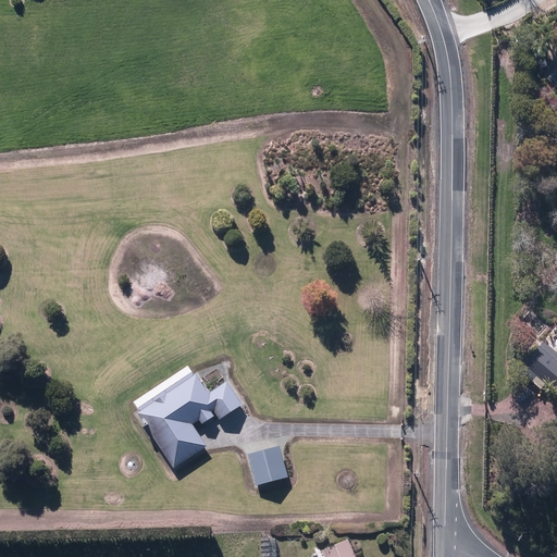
[(543,60),(535,70),(541,74),(548,64),(543,60)]
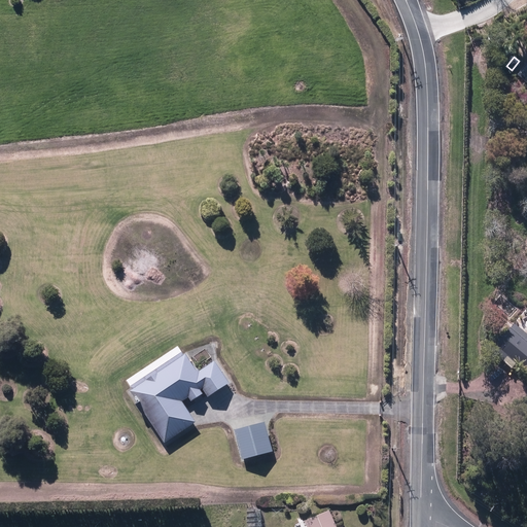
[(526,60),(516,75),(526,82),(526,60)]
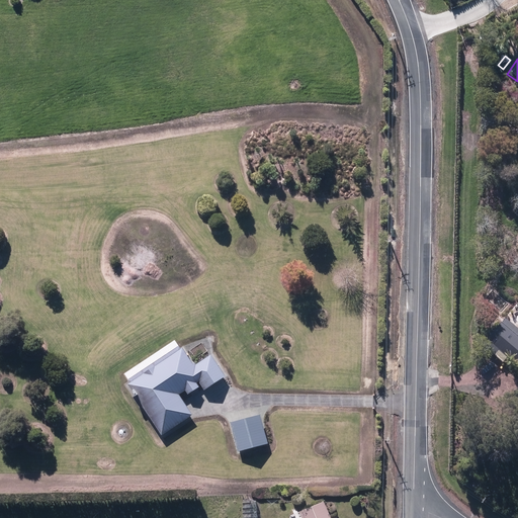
[(506,358),(517,368),(517,332),(503,319),(480,346),(501,363),(506,358)]
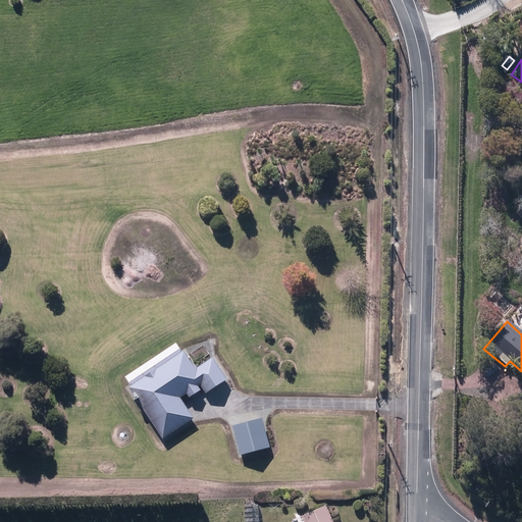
[(127,389),(162,439),(192,419),(179,400),(186,396),(189,400),(200,392),(198,388),(199,387),(204,396),(225,380),(210,358),(194,369),(176,343),(174,344),(124,377),(128,383),(126,385),(132,386),(127,389)]
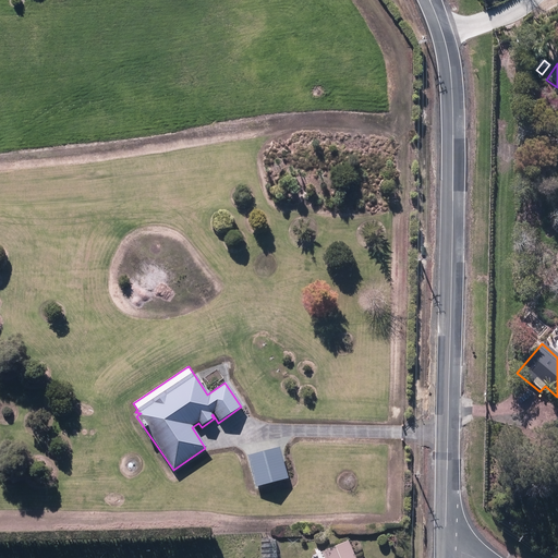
[(279,448),(245,458),(254,488),(287,480),(279,448)]
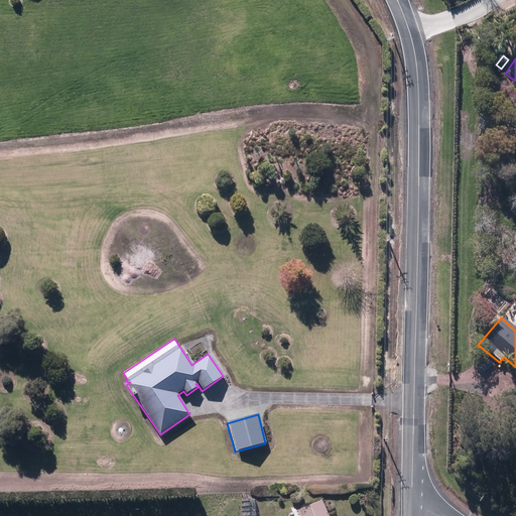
[(240,501),(240,515),(255,515),(255,500),(240,501)]
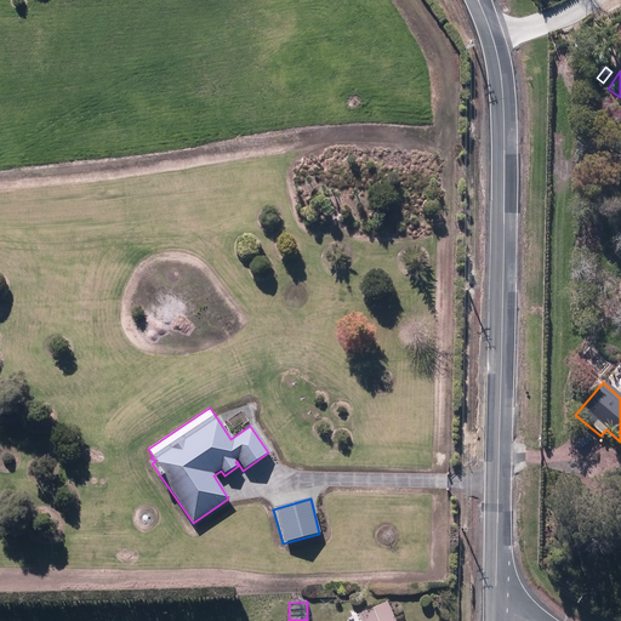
[(393,620),(386,603),(357,615),(358,620),(393,620)]
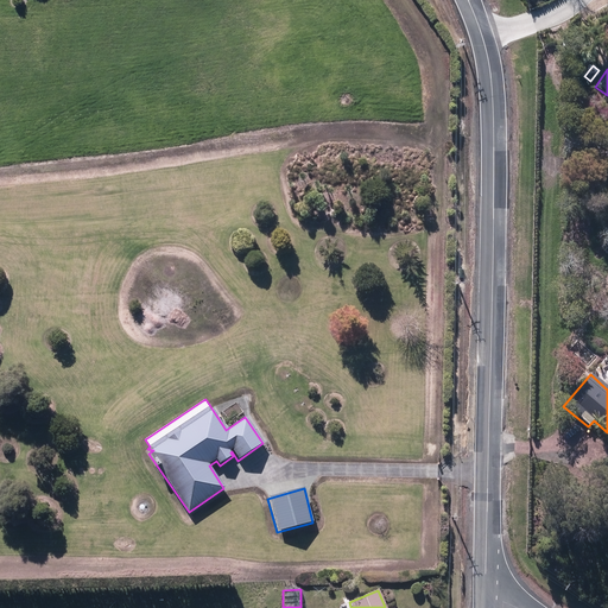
All buildings are outlined.
